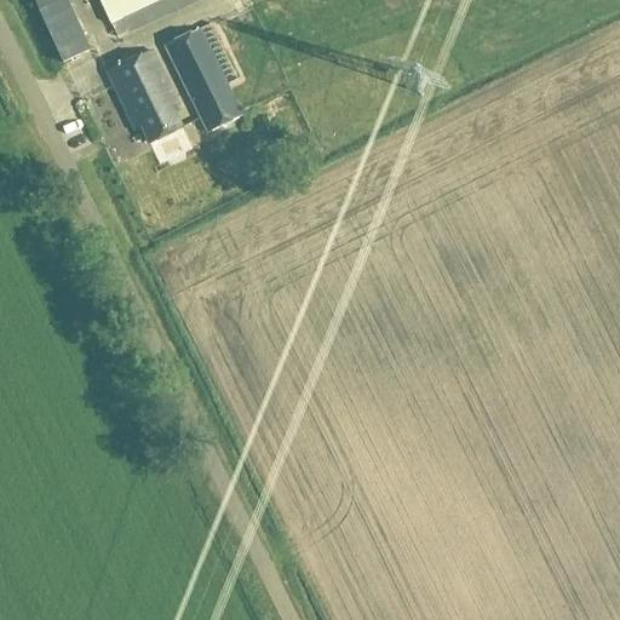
[(65,0),(63,0),(36,13),(61,67),(90,53),(65,0)]
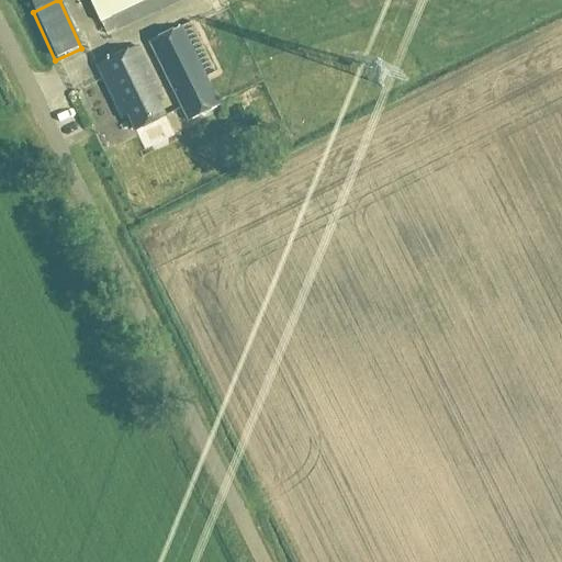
[(87,0),(99,23),(109,19),(147,0),(87,0)]
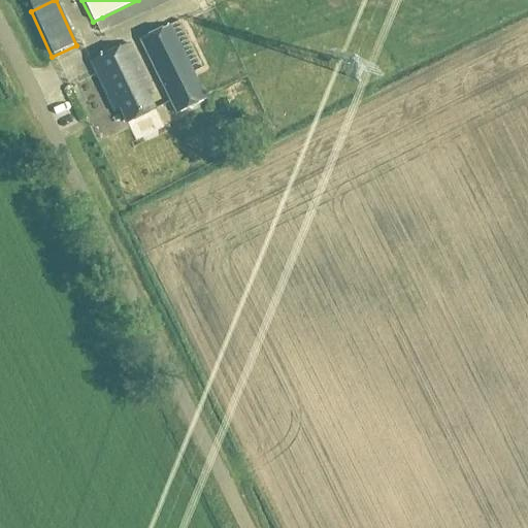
[(172,27),(139,43),(175,117),(208,100),(172,27)]
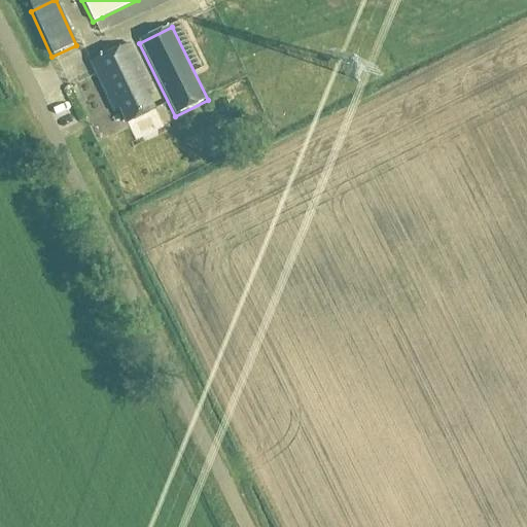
[(130,47),(93,65),(114,111),(120,109),(127,124),(153,110),(146,95),(151,93),(130,47)]
